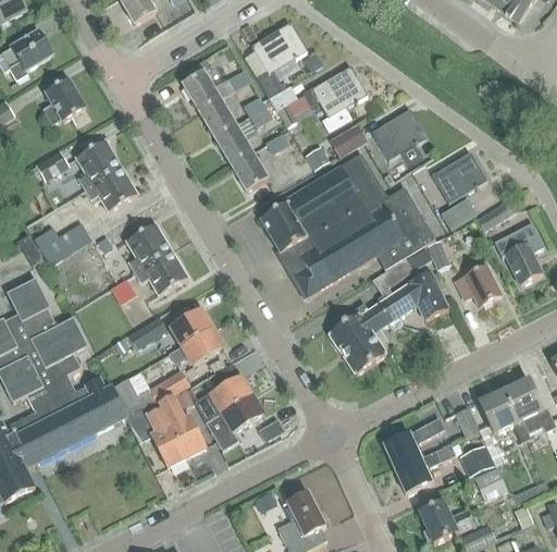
[(0,0),(0,22),(26,9),(22,0),(0,0)]
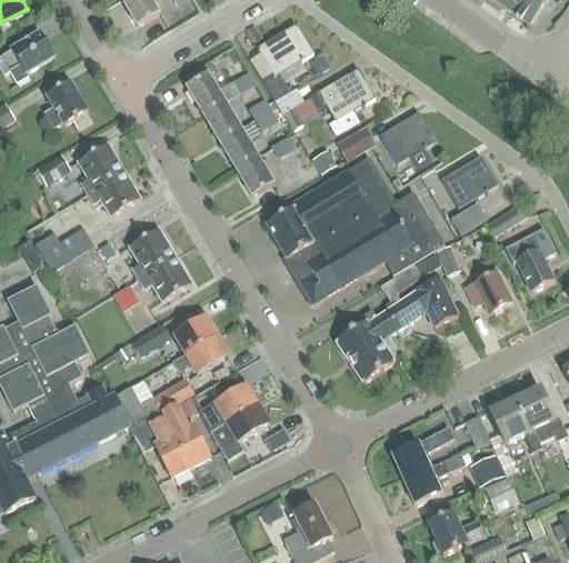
[(137,24),(159,11),(152,0),(121,0),(137,24)]
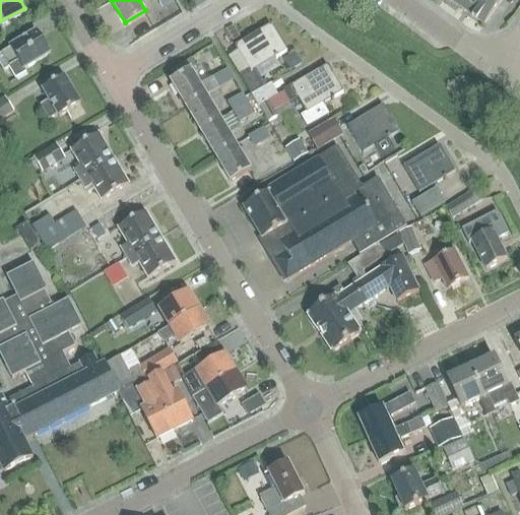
[(461,0),(459,3),(481,19),(496,0),(461,0)]
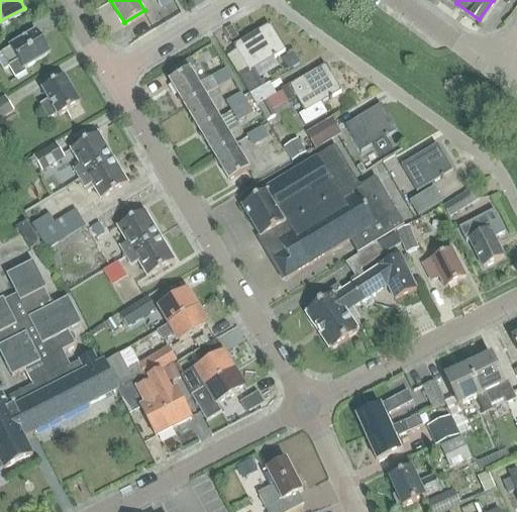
[(264,83),(264,82),(253,66),(284,47),(269,21),(232,42),(246,65),(236,71),(248,92),(264,83)]
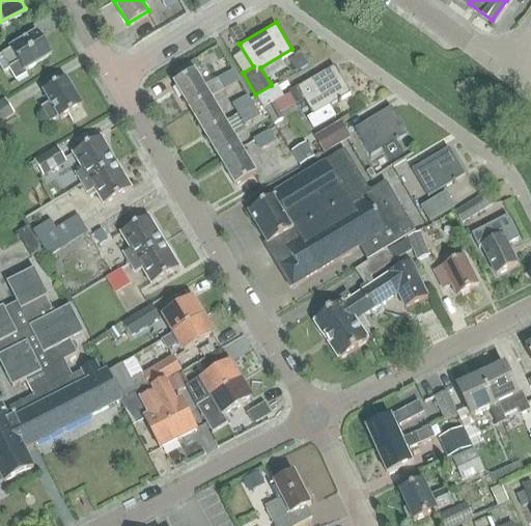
[(26,71),(24,67),(51,52),(36,28),(8,45),(9,45),(0,50),(0,64),(2,68),(8,64),(16,77),(26,71)]
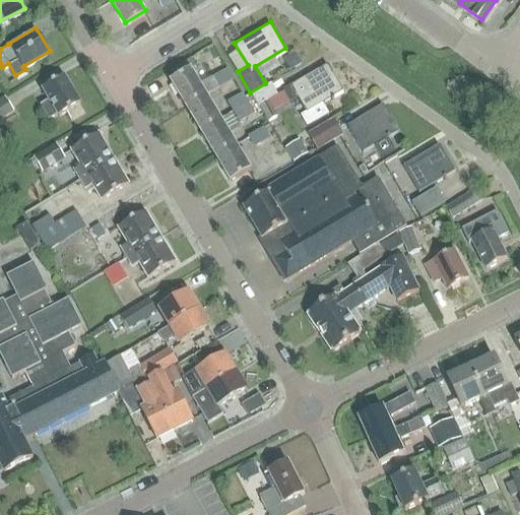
[(170,79),(185,104),(205,91),(191,66),(195,64),(190,55),(171,66),(176,75),(170,79)]
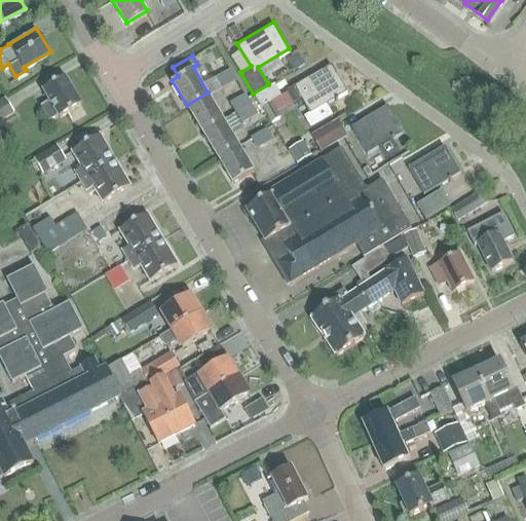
[(301,96),(309,110),(303,114),(309,124),(331,112),(325,102),(346,89),(330,63),(286,88),(293,100),(301,96)]
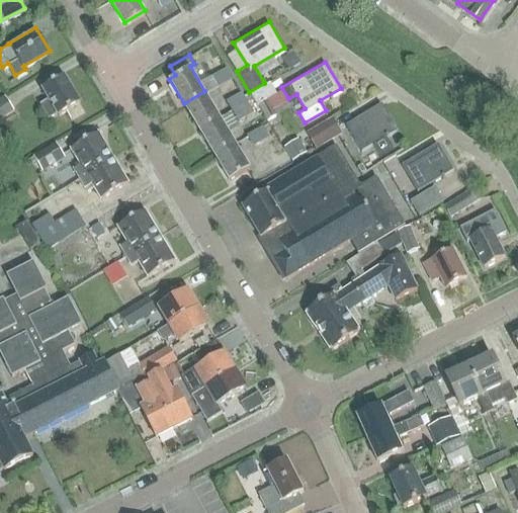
[(227,64),(210,73),(218,84),(233,75),(227,64)]
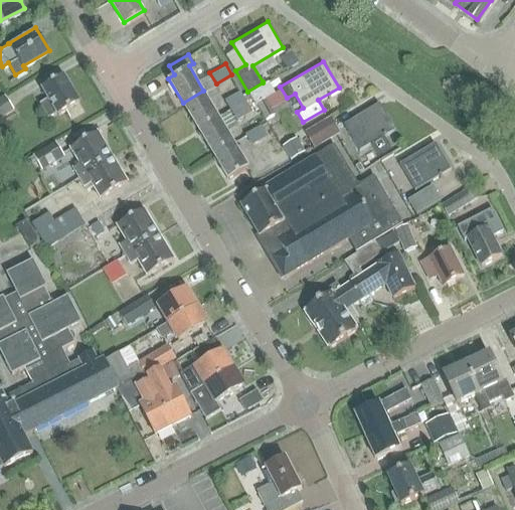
[(54,110),(56,113),(78,100),(62,72),(40,86),(46,96),(38,101),(47,115),(54,110)]
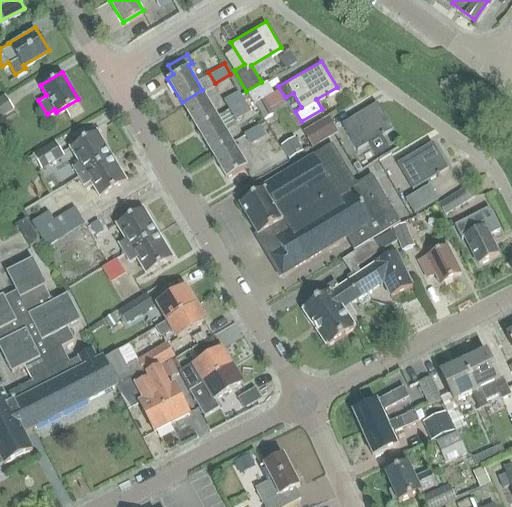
[(261,82),(246,91),(253,101),(254,101),(263,115),(273,109),(264,95),(273,89),(266,78),(261,81),(261,82)]
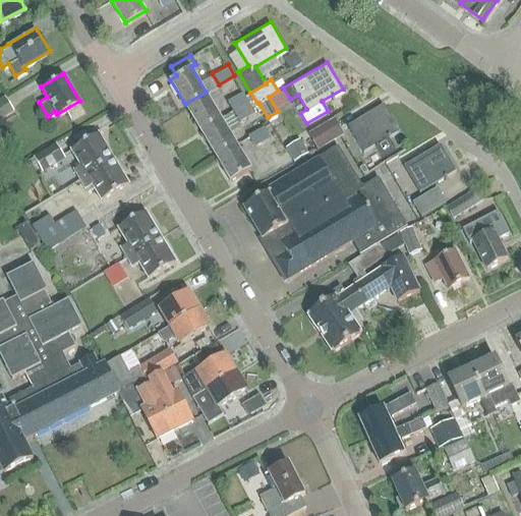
[(232,109),(248,99),(242,89),(226,98),(232,109)]
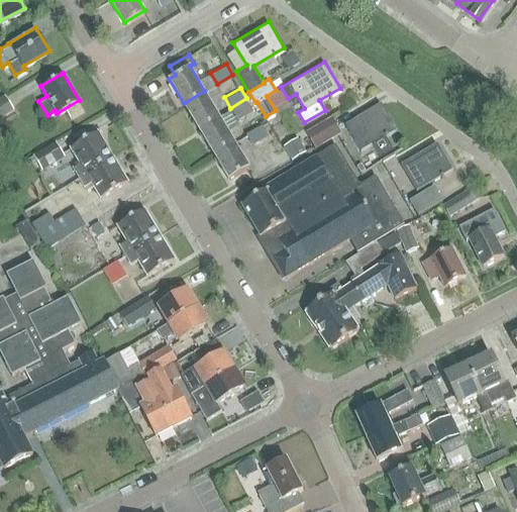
[(219,115),(204,91),(184,103),(199,127),(219,115)]
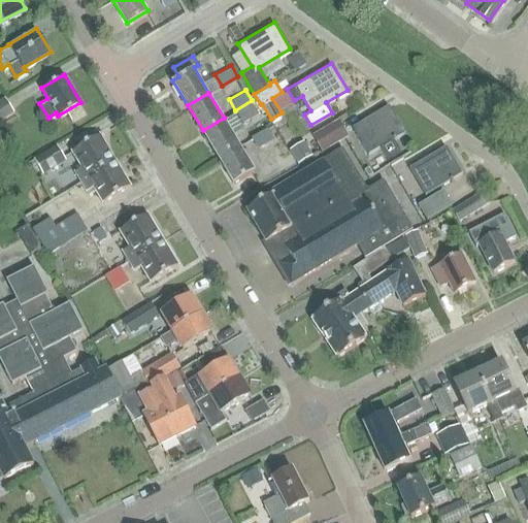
[(4,95),(0,96),(0,117),(13,109),(4,95)]
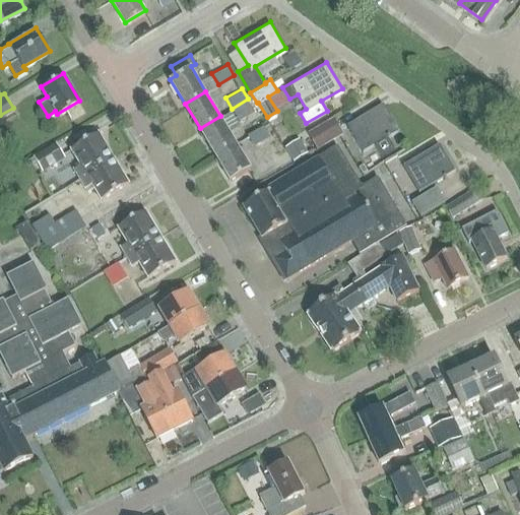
[(232,109),(238,119),(254,109),(248,99),(232,109)]
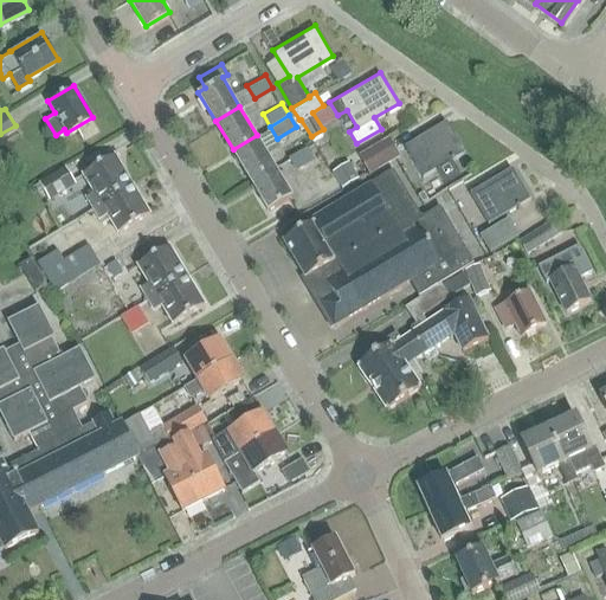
[(404,143),(423,174),(464,149),(445,118),(404,143)]
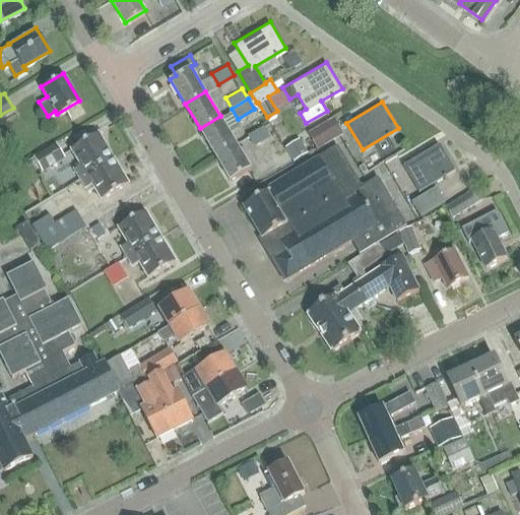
[(200,128),(214,153),(236,140),(220,116),(200,128)]
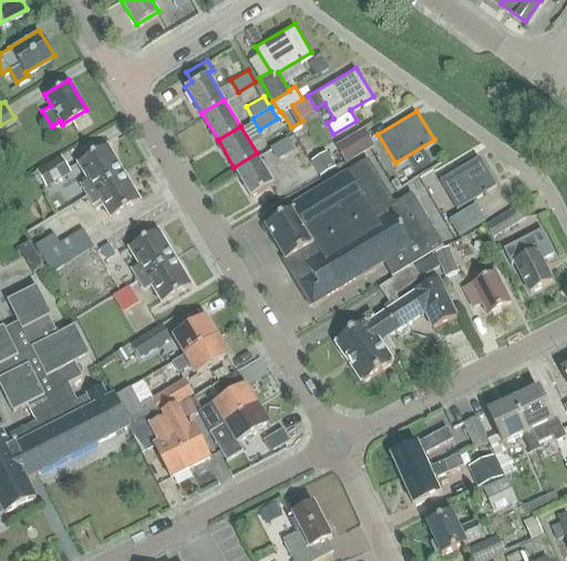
[(360,127),(336,143),(346,158),(370,144),(360,127)]
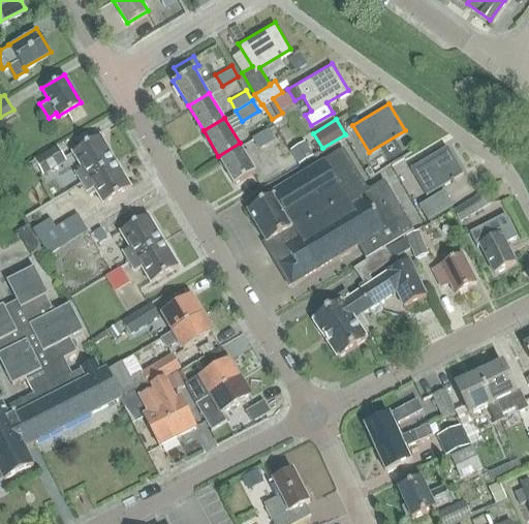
[(250,134),(257,146),(274,136),(268,125),(250,134)]
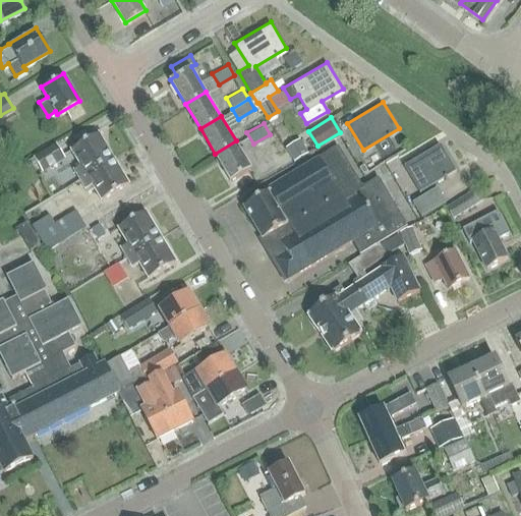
[(72,167),(78,177),(113,156),(98,131),(69,148),(78,164),(72,167)]
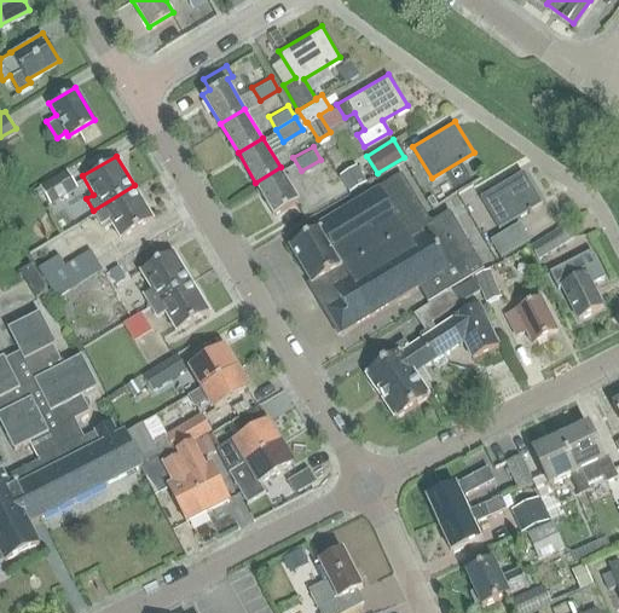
[(365,178),(357,163),(340,173),(350,188),(357,183),(365,178)]
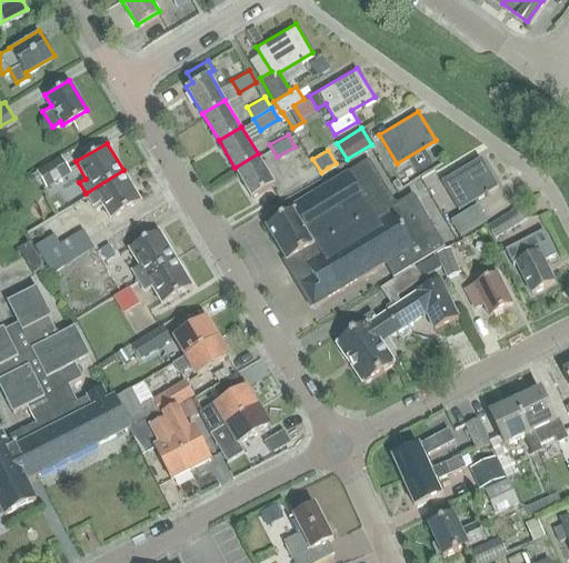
[(60,152),(36,167),(46,183),(70,169),(60,152)]
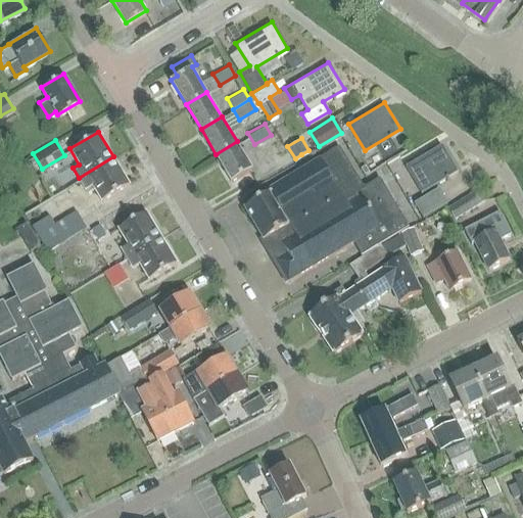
[(251,167),(237,141),(216,154),(231,179),(251,167)]
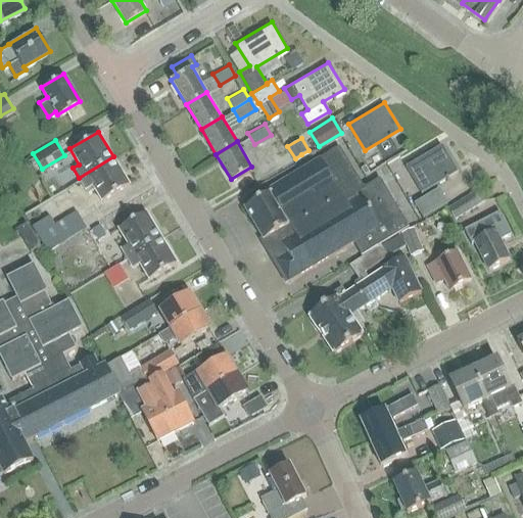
[(406,163),(421,191),(457,170),(441,143),(406,163)]
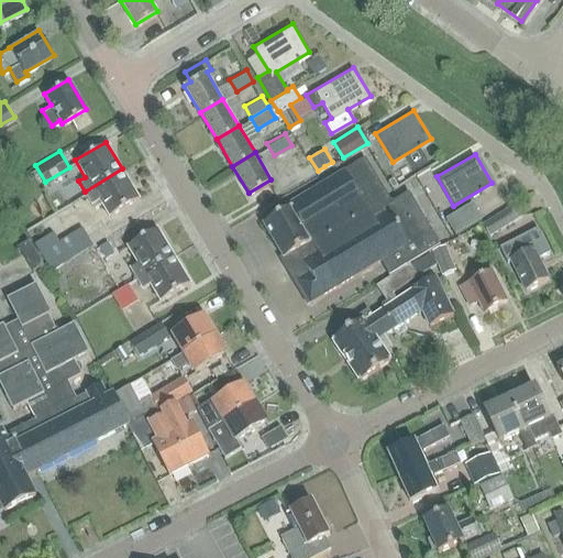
[(262,221),(309,299),(379,258),(388,272),(440,241),(408,189),(392,199),(364,155),(287,201),(289,205),(262,221)]
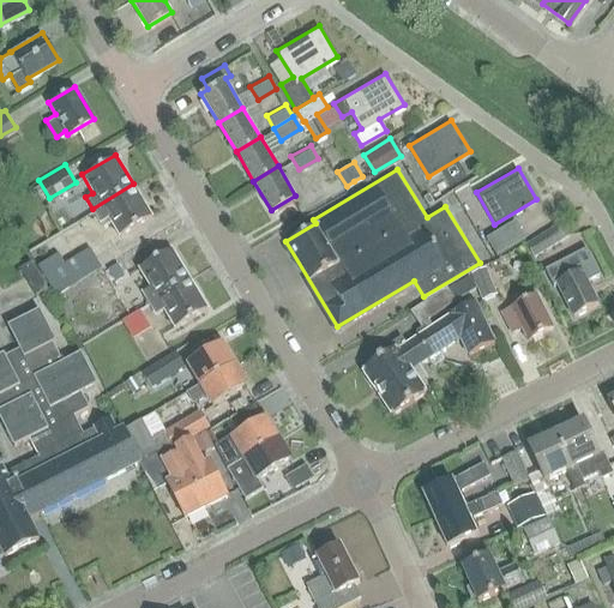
[(151,214),(133,184),(92,209),(102,224),(110,220),(118,234),(151,214)]
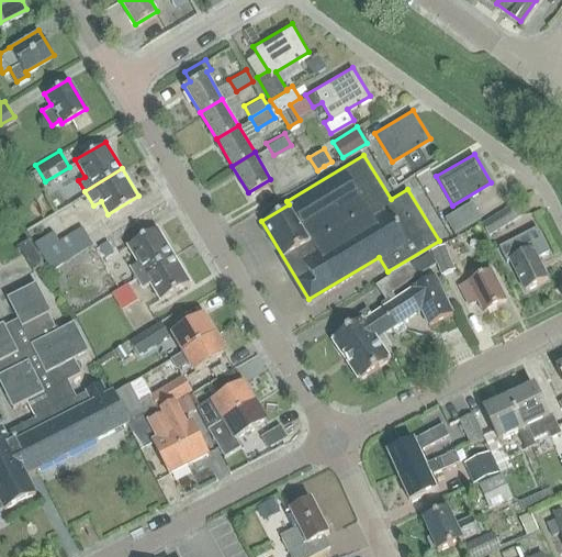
[(470,199),(444,215),(453,232),(480,215),(470,199)]
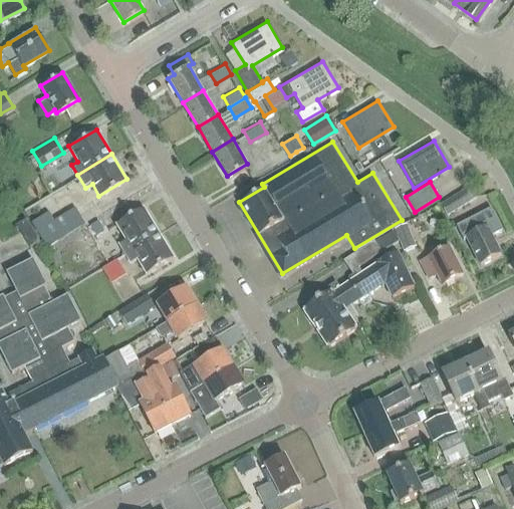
[(450,196),(440,202),(447,213),(456,207),(450,196)]
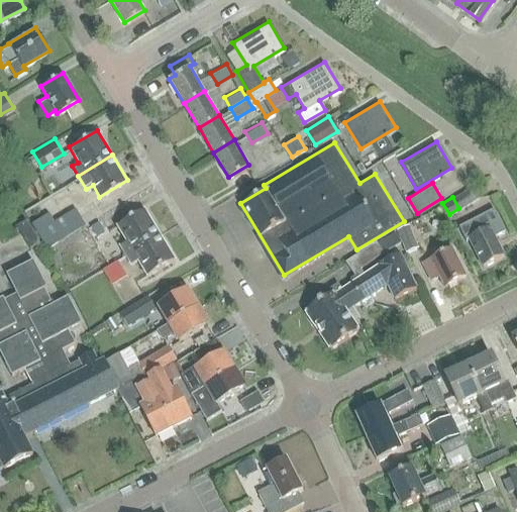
[(54,218),(35,228),(45,246),(85,223),(75,206),(54,218)]
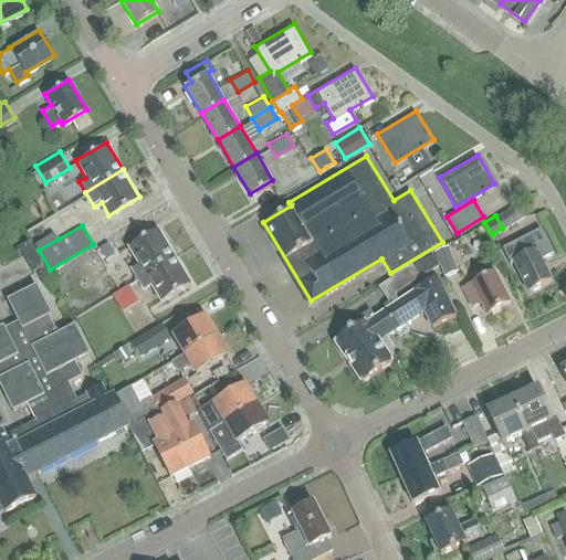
[(510,260),(513,259),(528,288),(549,277),(540,256),(552,250),(540,225),(502,244),(510,260)]
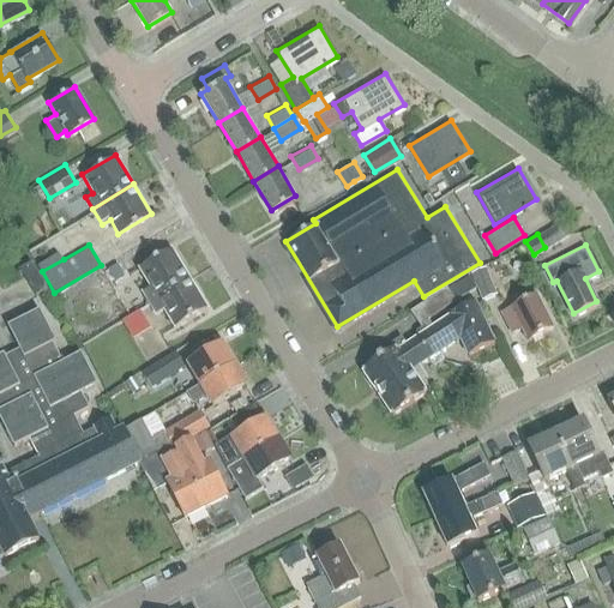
[(140,289),(148,300),(188,276),(170,247),(138,266),(149,284),(140,289)]
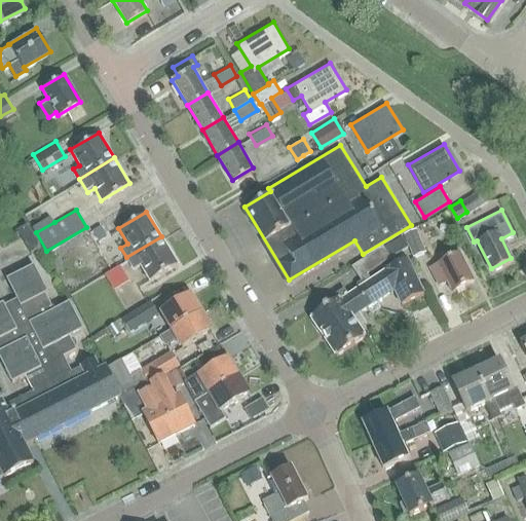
[(109,220),(78,234),(86,253),(118,238),(109,220)]
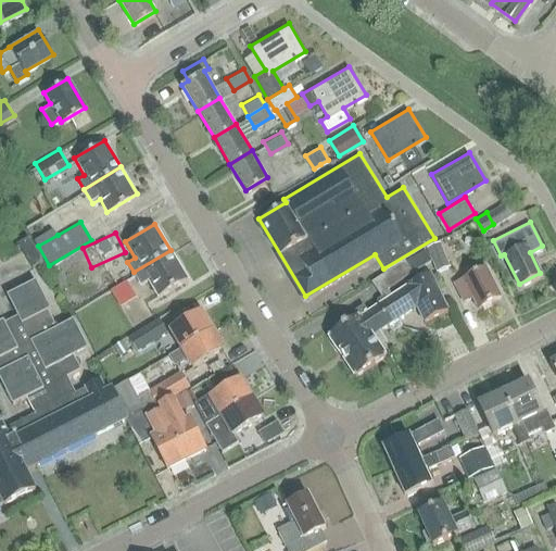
[(28,234),(16,240),(30,264),(42,259),(28,234)]
